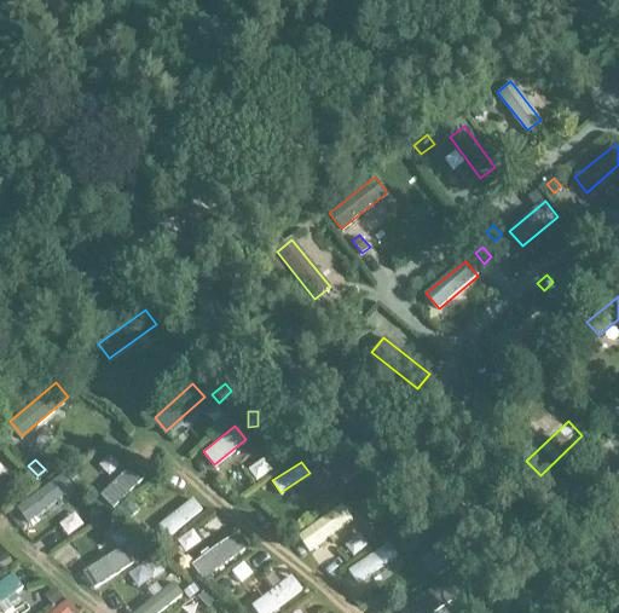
[(561,497),(570,490),(561,480),(553,487),(561,497)]
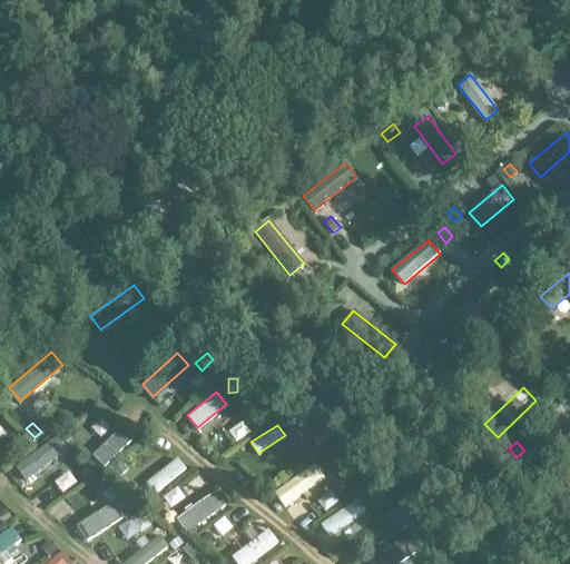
[(60,454),(60,445),(49,445),(49,454),(60,454)]
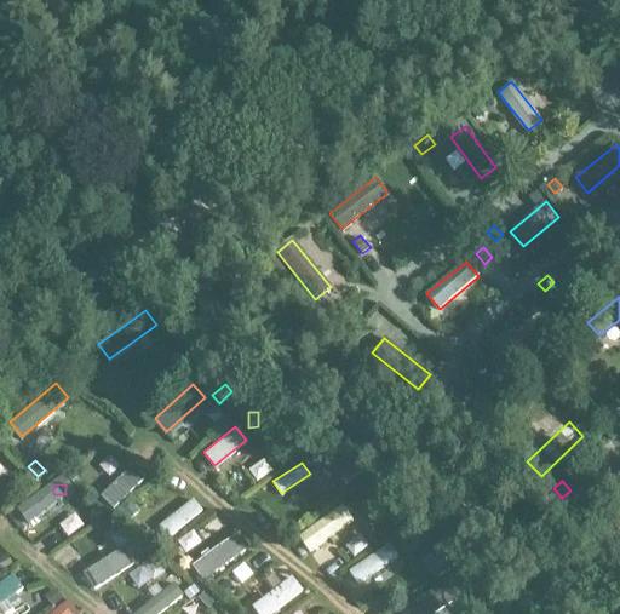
[(193,498),(160,524),(167,534),(200,508),(193,498)]
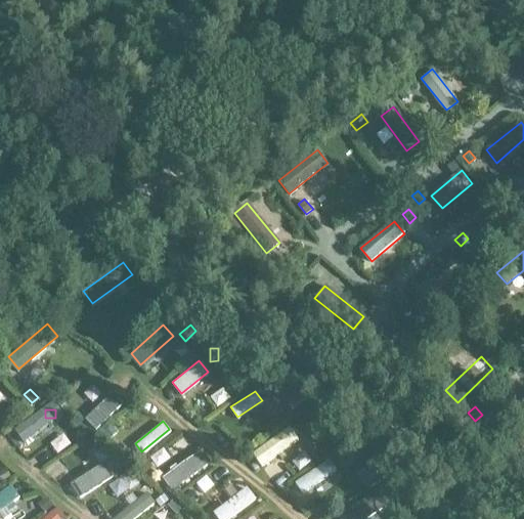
[(78,437),(70,426),(37,448),(44,460),(78,437)]
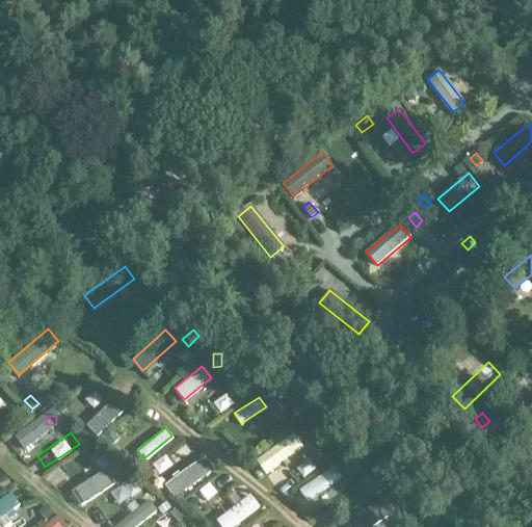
[(113,432),(104,441),(110,447),(118,438),(113,432)]
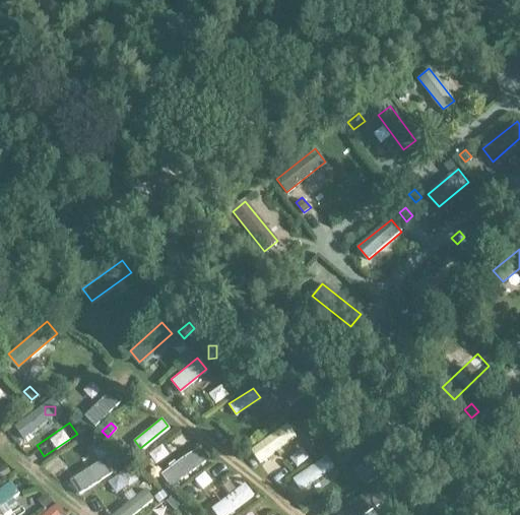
[(259,458),(293,434),(285,424),(252,448),(259,458)]
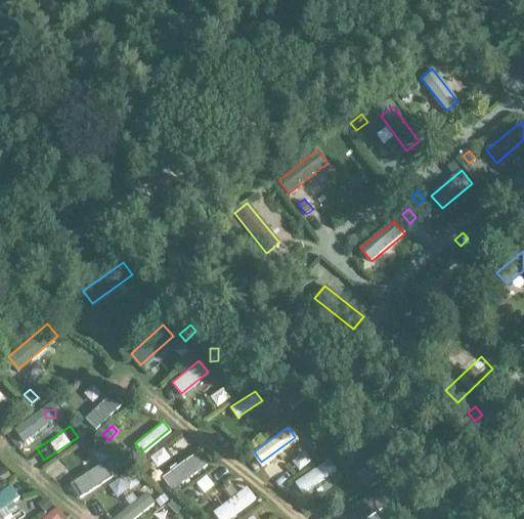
[(93,437),(85,442),(90,449),(97,444),(93,437)]
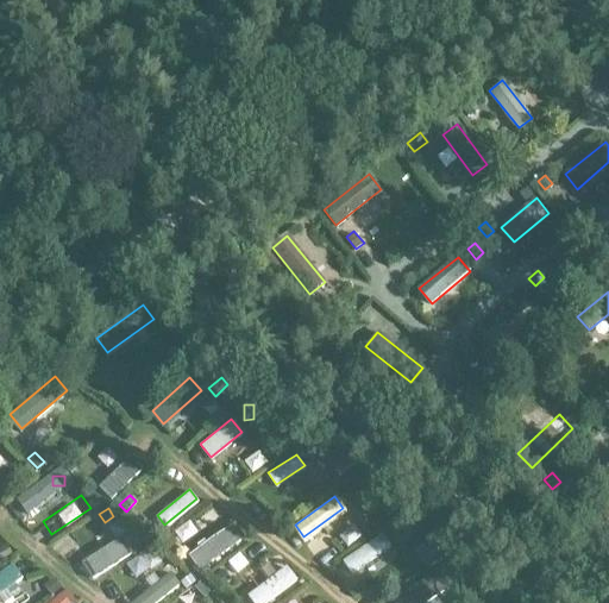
[(608,532),(608,509),(590,528),(601,540),(608,532)]
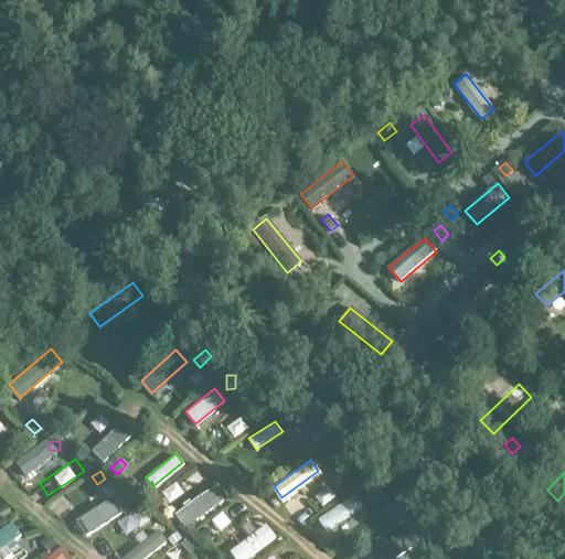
[(313,496),(334,493),(332,481),(311,484),(313,496)]
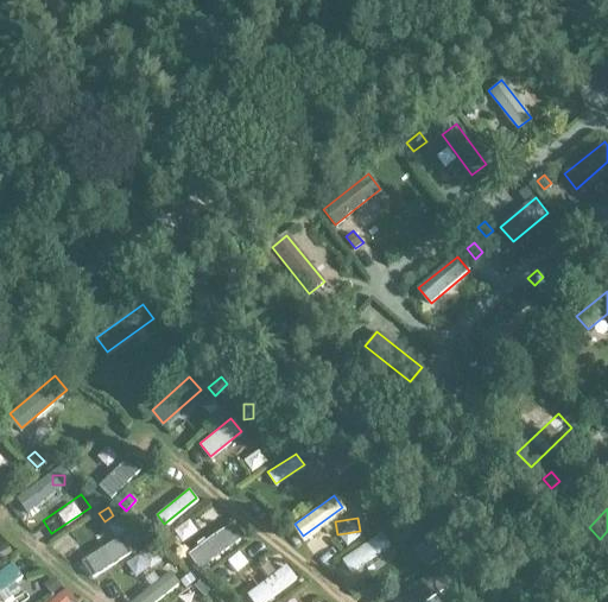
[(187,556),(196,569),(220,551),(241,536),(232,523),(210,538),(187,556)]
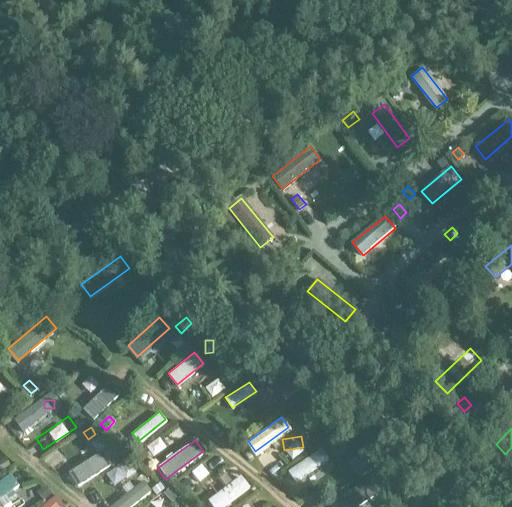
[(289,469),(295,479),(329,456),(322,446),(289,469)]
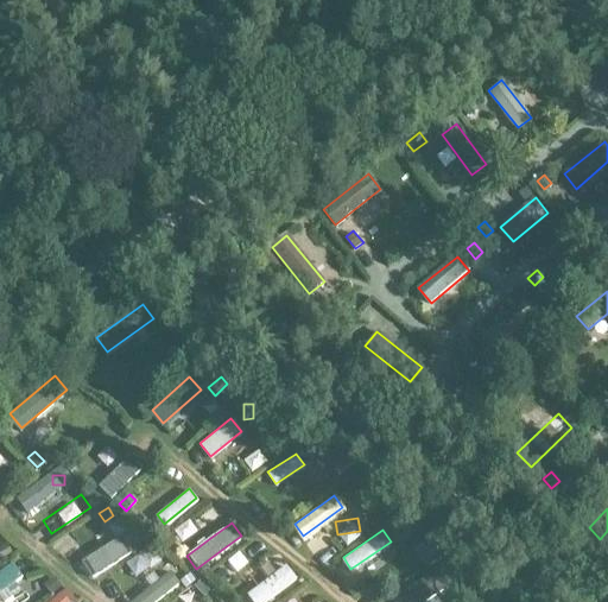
[(170,531),(160,538),(166,544),(175,537),(170,531)]
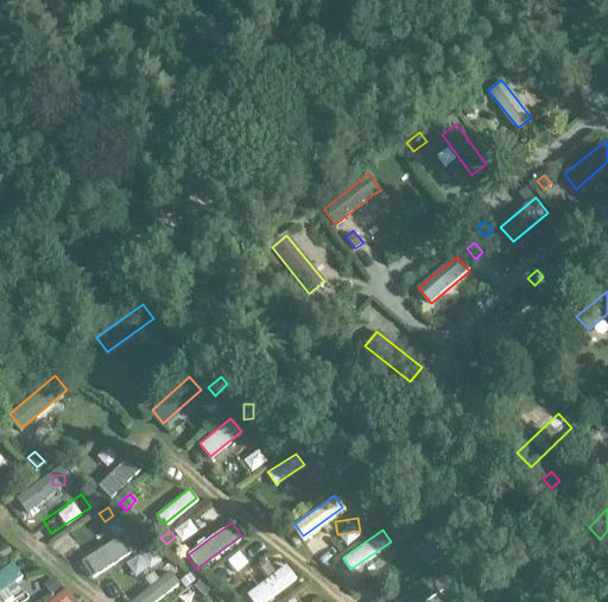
[(83,561),(93,576),(131,551),(121,537),(83,561)]
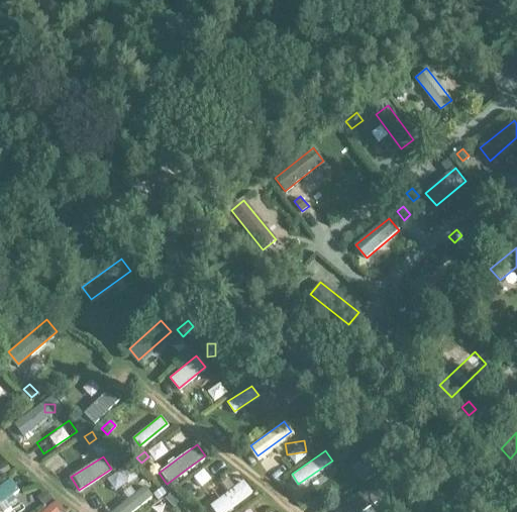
[(10,469),(6,463),(0,467),(0,471),(2,475),(10,469)]
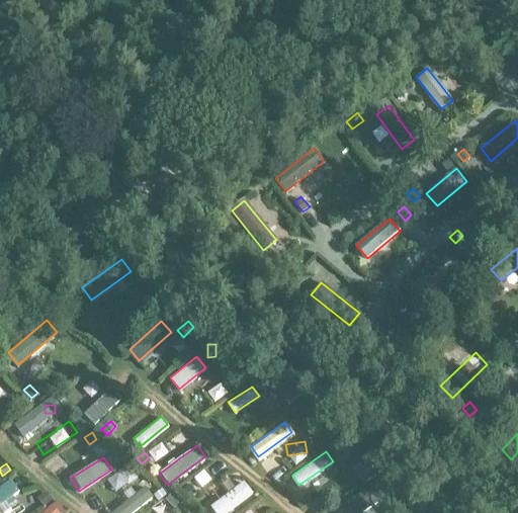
[(196,486),(207,480),(199,466),(188,474),(196,486)]
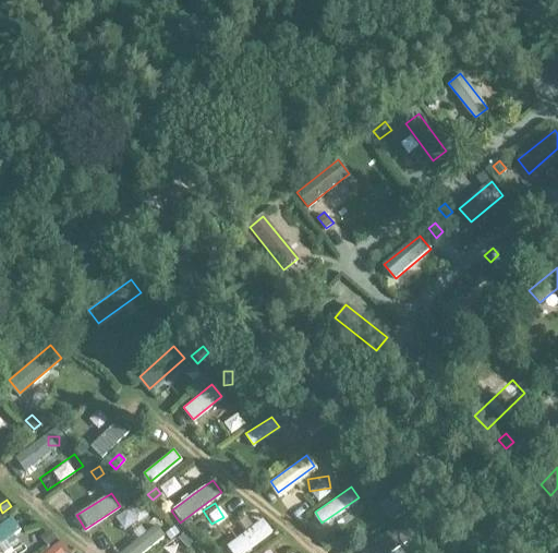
[(0,524),(0,542),(7,538),(10,542),(16,537),(14,532),(21,528),(11,516),(0,524)]
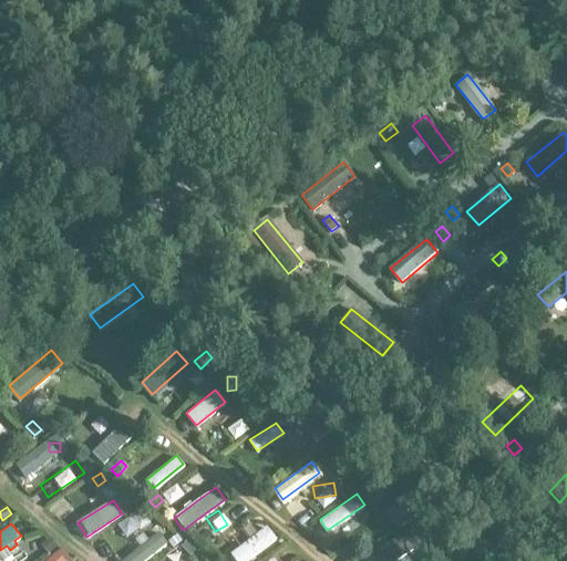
[(266,525),(230,552),(236,560),(244,560),(276,537),(266,525)]
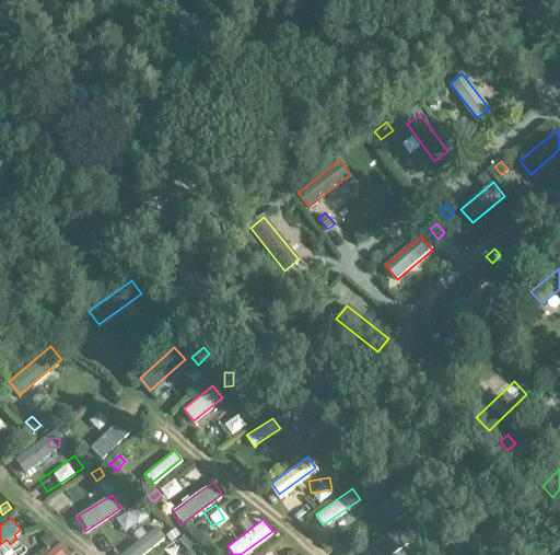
[(385,554),(417,536),(409,522),(362,551),(364,554),(385,554)]
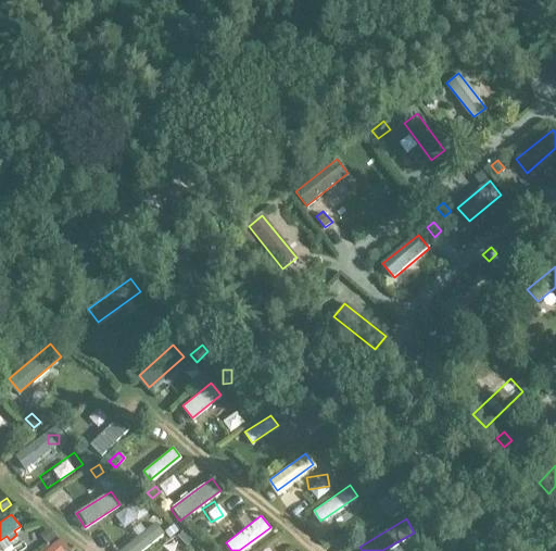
[(146,529),(138,535),(119,550),(121,550),(138,550),(163,531),(155,522),(146,529)]
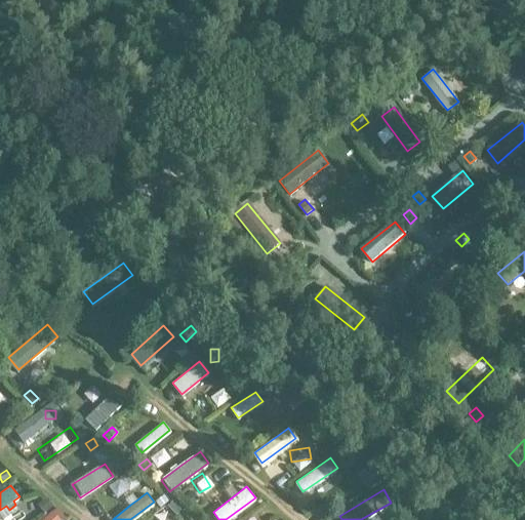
[(163,493),(157,498),(161,504),(167,498),(163,493)]
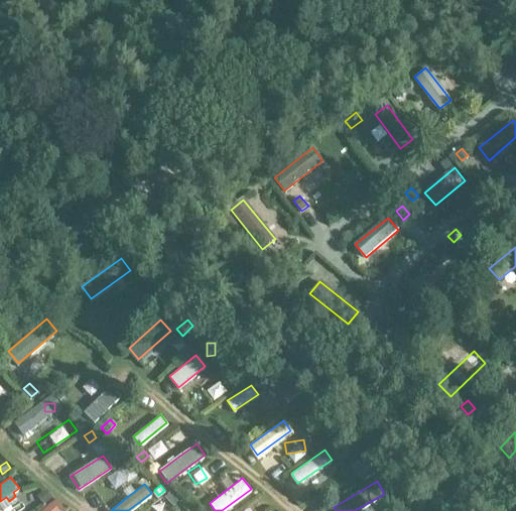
[(46,488),(38,495),(44,501),(51,495),(46,488)]
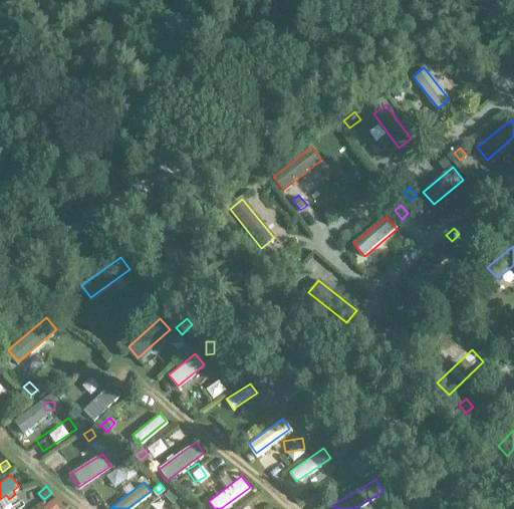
[(175,501),(181,495),(173,486),(166,492),(175,501)]
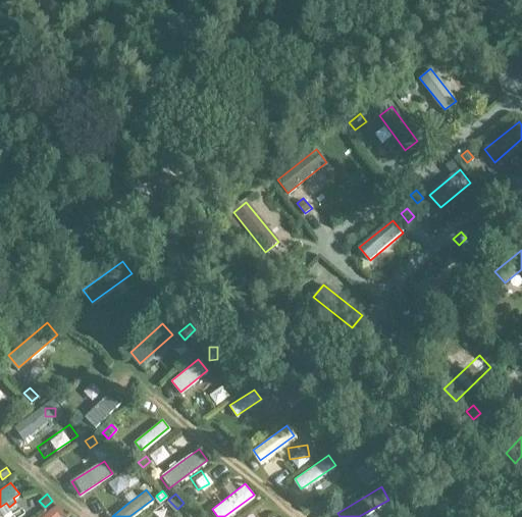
[(163,516),(177,516),(178,516),(166,499),(156,506),(163,516)]
